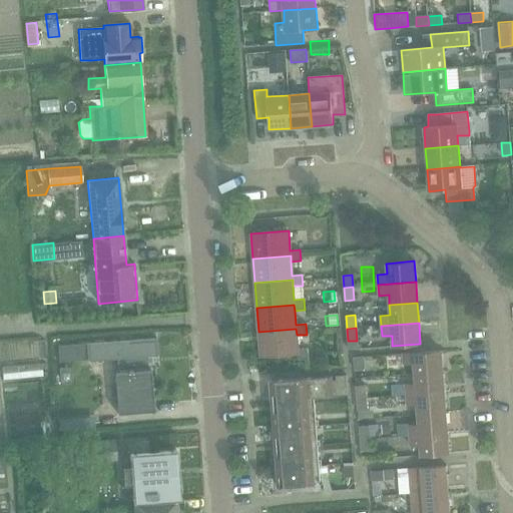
[(296,329),(259,332),(261,357),(298,354),(298,360),(309,359),(308,348),(298,349),(297,335),(296,329)]
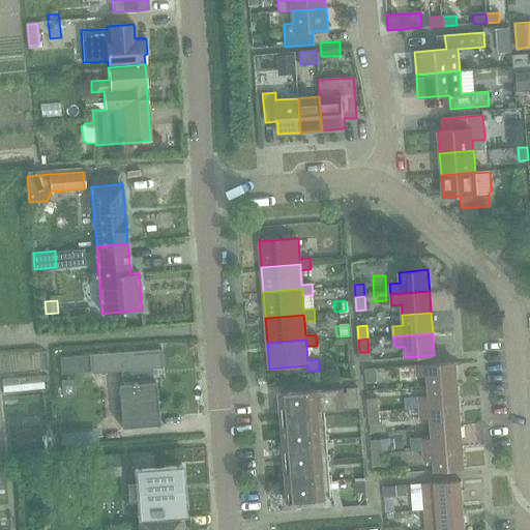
[(162,350),(59,357),(61,374),(90,372),(90,371),(119,369),(121,383),(118,383),(122,430),(156,427),(152,380),(151,366),(163,365),(162,350)]
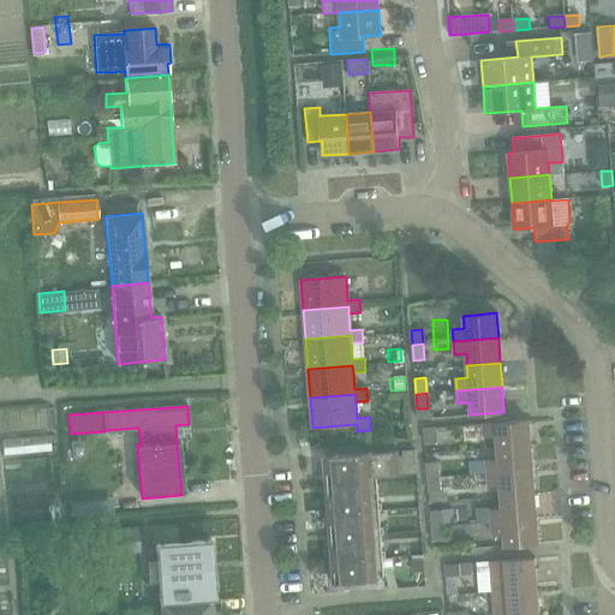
[(531,445),(529,419),(483,423),(484,436),(496,435),(497,447),(531,445)]
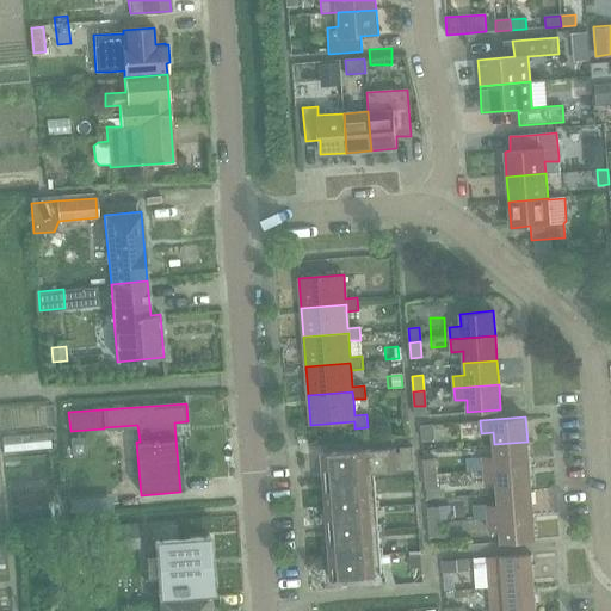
[(420,426),(423,440),(433,440),(432,425),(420,426)]
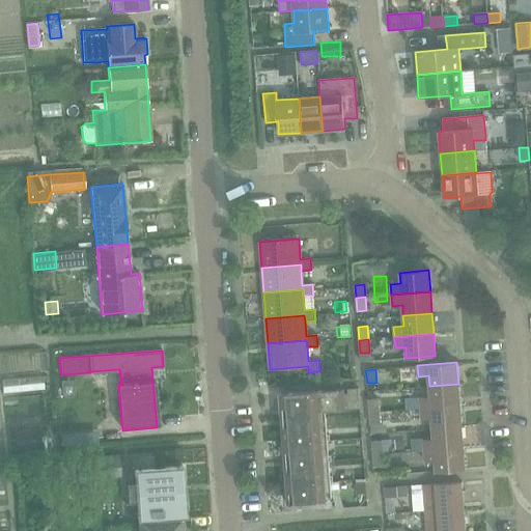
[(22,387),(55,385),(55,376),(37,376),(37,372),(22,373),(22,387)]
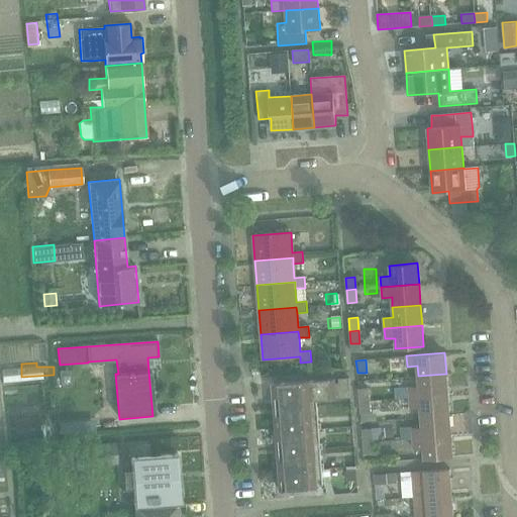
[(73,369),(60,370),(61,387),(74,386),(73,369)]
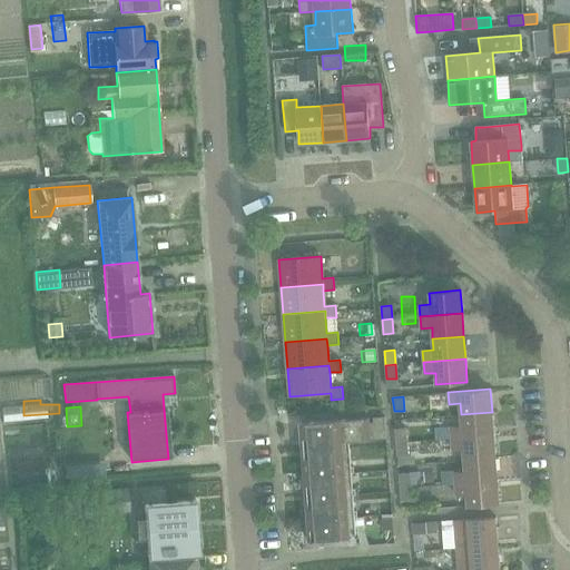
[(492,412),(461,414),(461,425),(450,426),(451,439),(493,435),(492,412)]
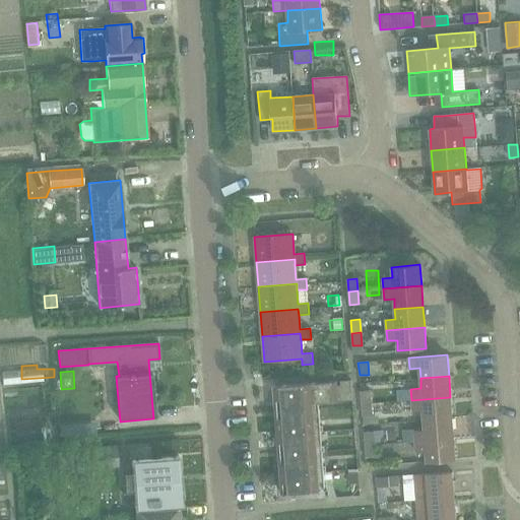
[(274,386),(282,493),(281,493),(281,494),(327,490),(326,484),(318,484),(318,472),(326,472),(325,466),(317,467),(316,452),(324,452),(324,446),(316,447),(314,432),(322,432),(322,426),(314,427),(312,400),(318,400),(318,402),(352,400),(350,380),(340,381),(340,385),(336,385),(336,381),(274,386)]
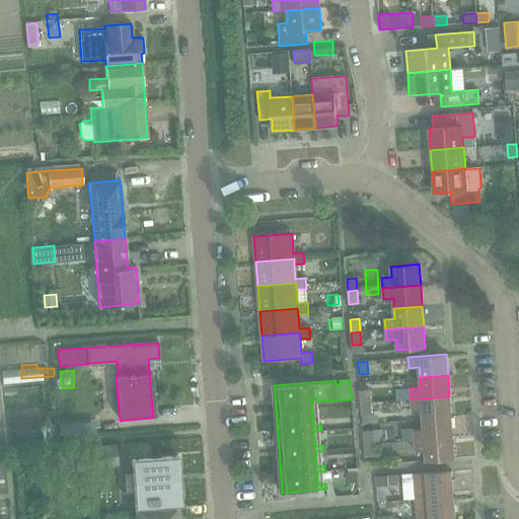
[(360,390),(361,403),(370,402),(369,389),(360,390)]
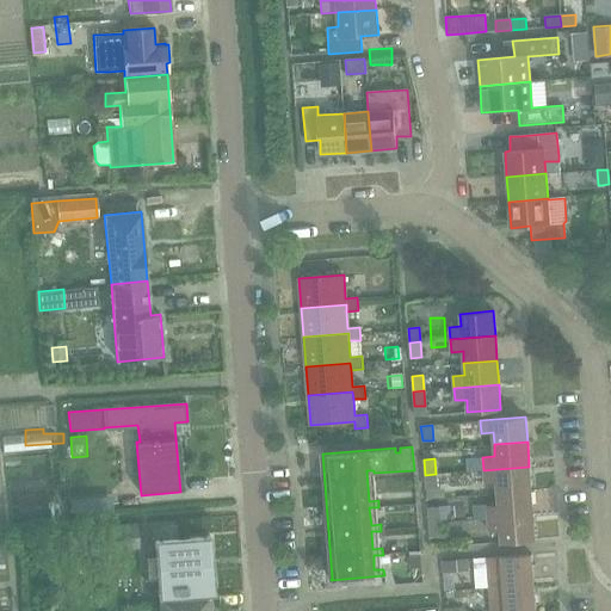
[(529,467),(483,470),(485,482),(497,481),(498,493),(531,491),(529,467)]
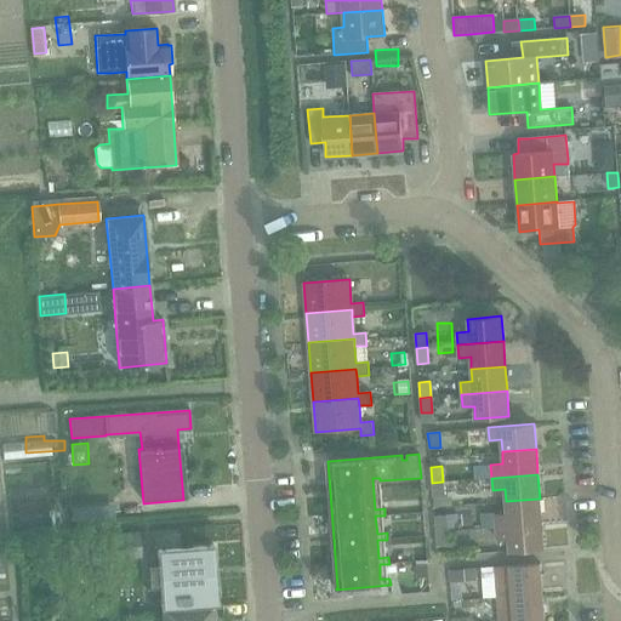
[(432,483),(433,497),(444,496),(443,482),(432,483)]
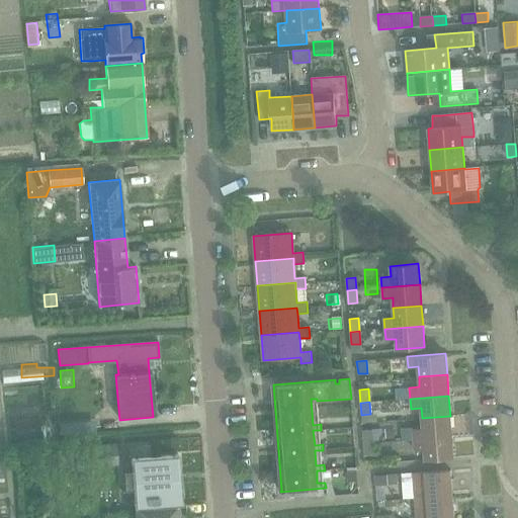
[(450,416),(422,418),(422,428),(413,429),(413,439),(451,436),(450,416)]
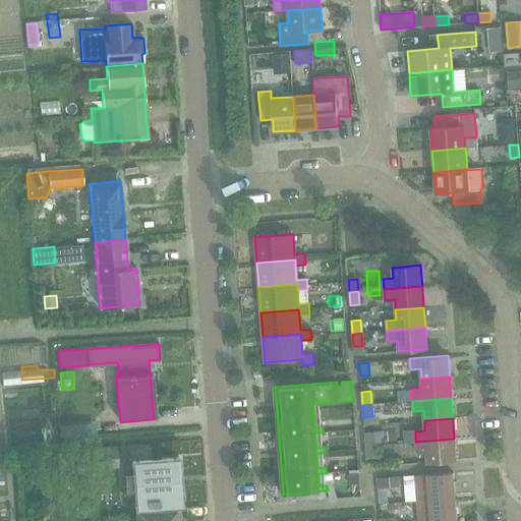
[(383,440),(400,439),(400,423),(383,423),(383,440)]
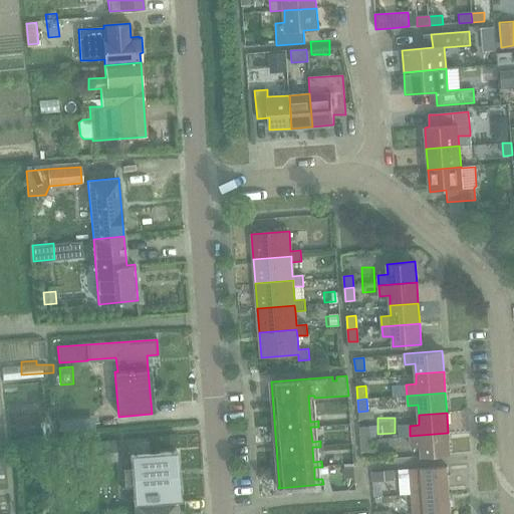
[(359,427),(360,440),(370,439),(369,426),(359,427)]
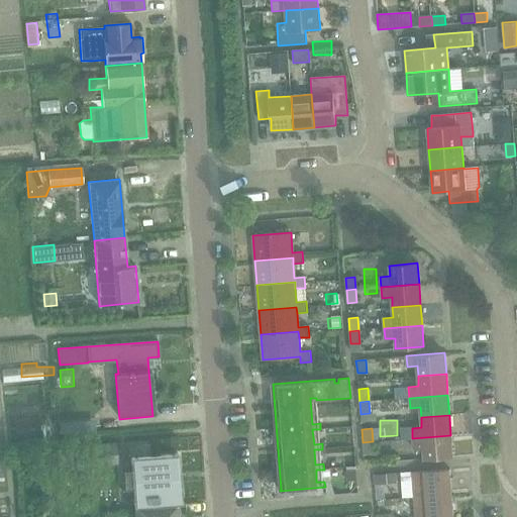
[(450,435),(412,438),(413,449),(423,448),(424,458),(452,456),(450,435)]
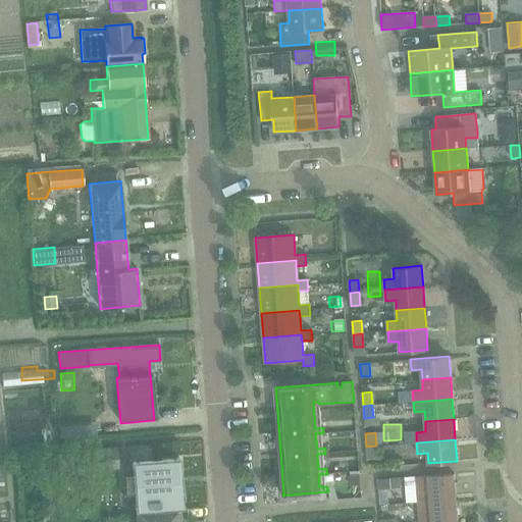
[(366,447),(367,460),(377,459),(376,446),(366,447)]
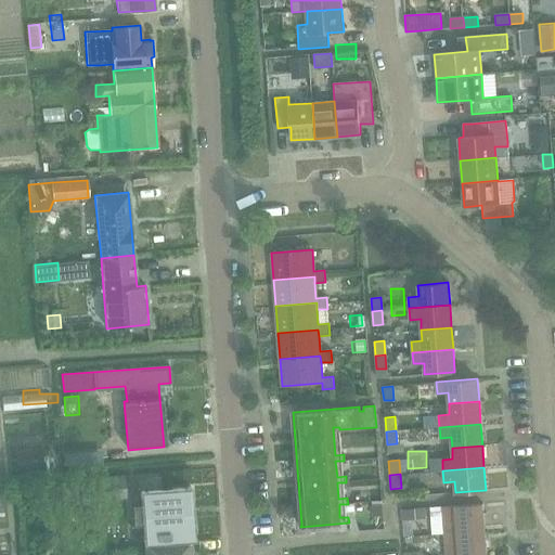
[(123,477),(81,480),(82,501),(125,498),(123,477)]
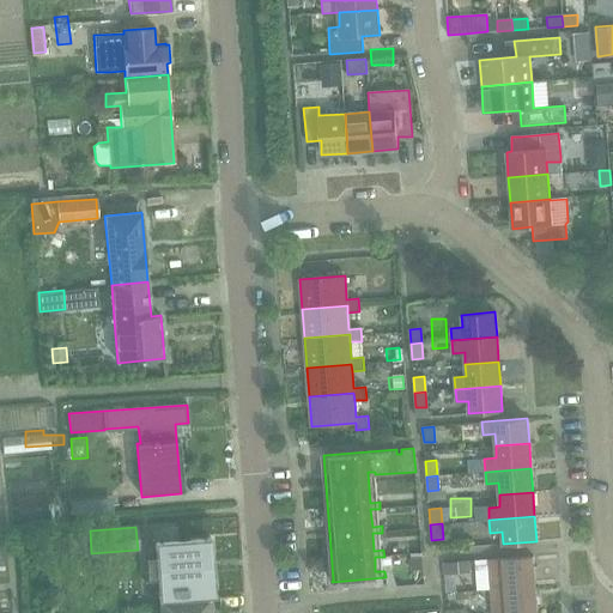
[(213,595),(210,539),(155,542),(157,566),(151,566),(152,580),(158,580),(159,599),(175,598),(202,596),(202,595),(213,595)]
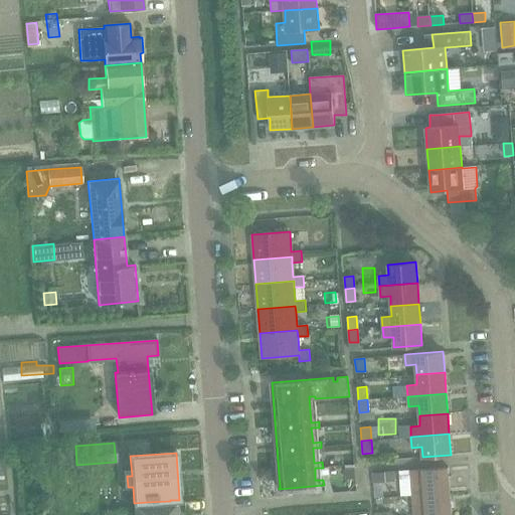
[(450,492),(448,468),(448,467),(410,470),(412,495),(450,492)]
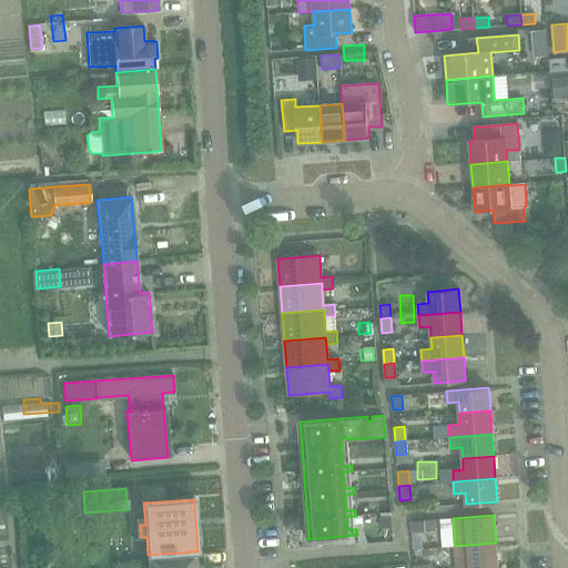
[(435,520),(411,521),(411,533),(435,530),(435,520)]
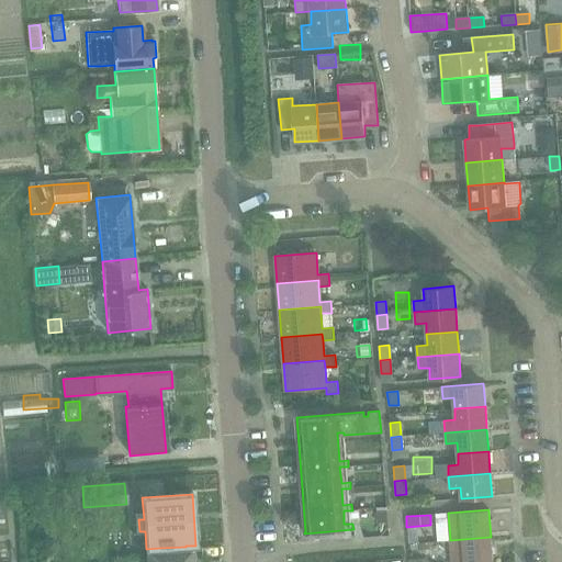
[(492,561),(491,537),(450,540),(451,561),(492,561)]
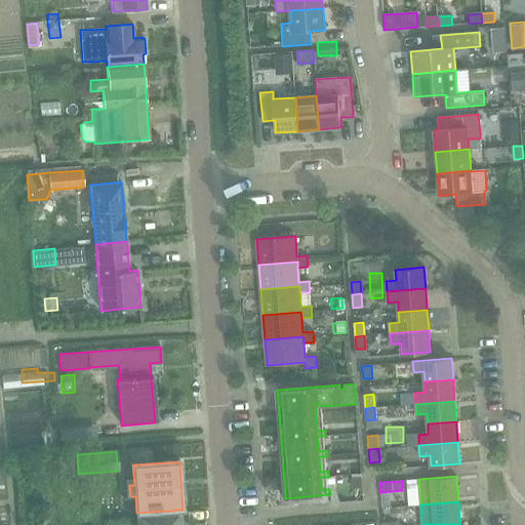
[(150,516),(136,517),(136,524),(180,524),(180,514),(173,514),(173,511),(150,512),(150,516)]
